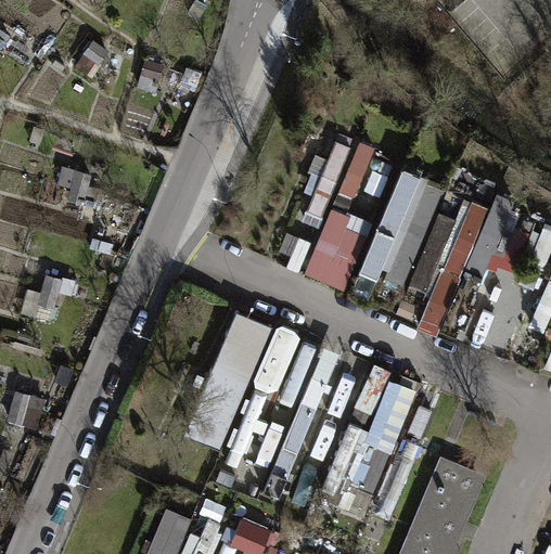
[(190,0),(183,13),(196,20),(204,5),(193,0),(190,0)]
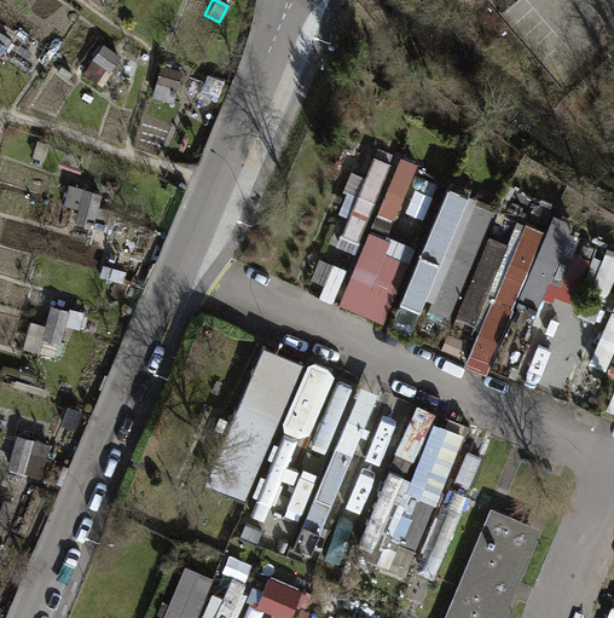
[(105,71),(106,73),(119,58),(99,44),(88,58),(91,61),(81,73),(96,85),(105,71)]
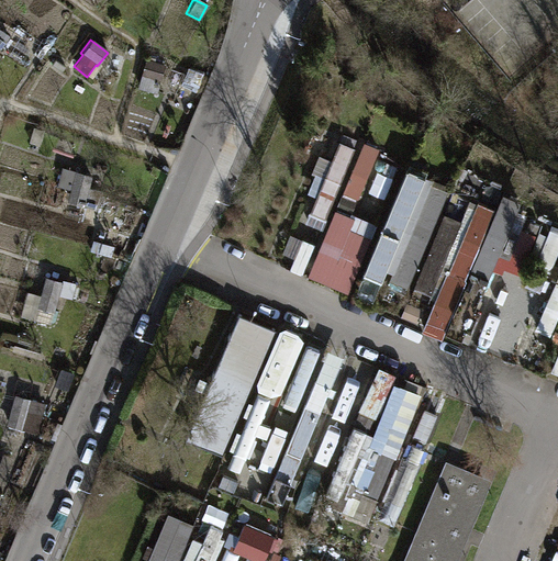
[(134,88),(155,93),(164,66),(143,59),(134,88)]
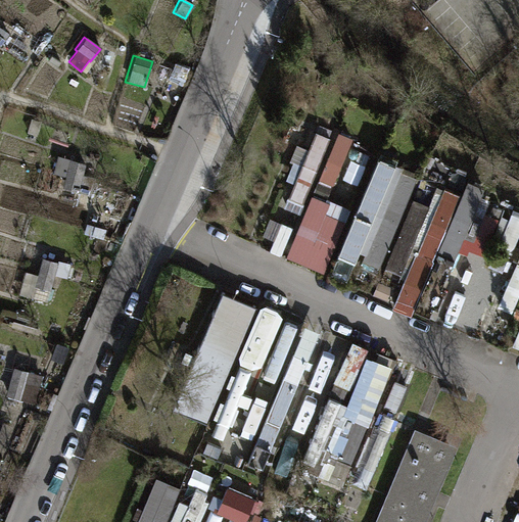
[(274,252),(292,255),(308,181),(355,190),(362,158),(349,156),(352,139),(314,132),(310,151),(295,148),(274,252)]
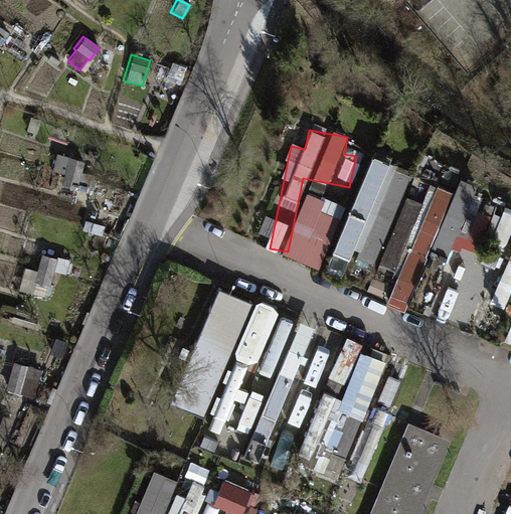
[(79,171),(82,161),(54,153),(50,171),(61,174),(59,185),(88,192),(92,174),(79,171)]
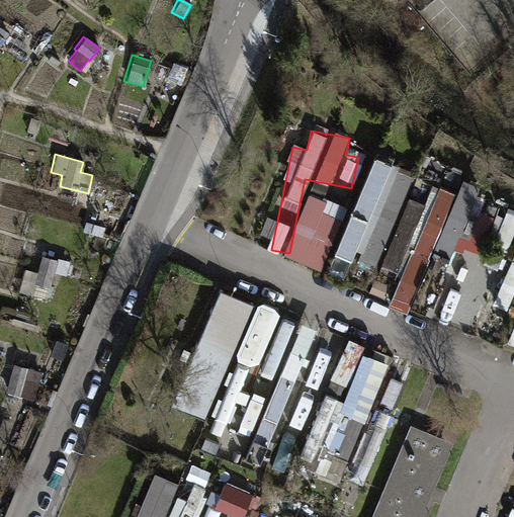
[(371,161),(337,259),(359,266),(362,259),(400,272),(423,206),(405,200),(414,176),(371,161)]
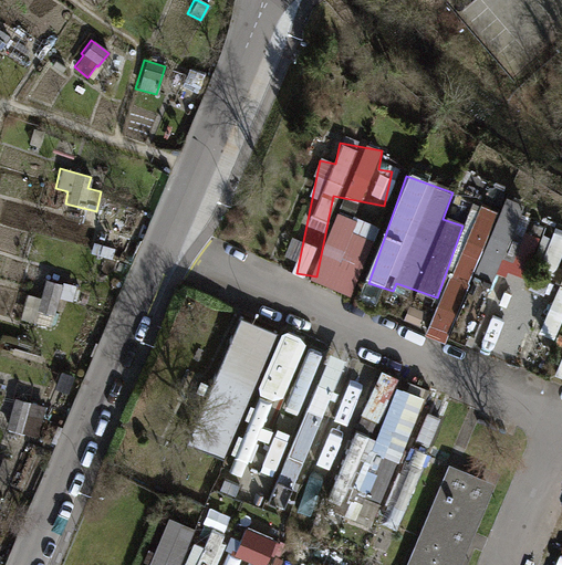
[(501,215),(480,206),(427,335),(447,343),(471,283),(495,293),(484,318),(505,327),(530,265),(510,258),(531,209),(507,199),(501,215)]
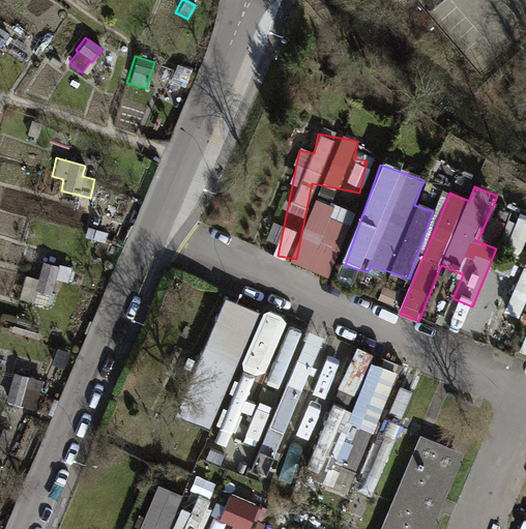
[(325,276),(351,213),(315,199),(290,262),(325,276)]
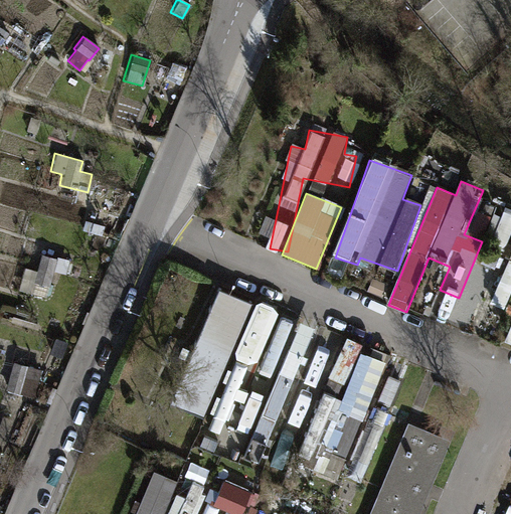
[(505,246),(510,230),(510,211),(498,207),(486,238),(505,246)]
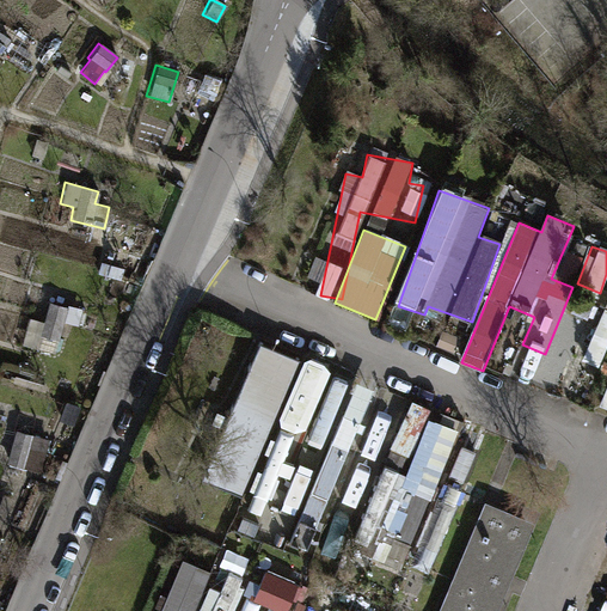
[(118,280),(122,268),(98,262),(94,274),(118,280)]
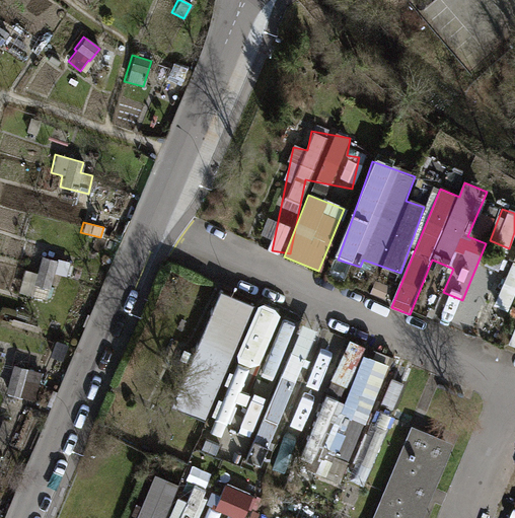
[(29,296),(45,299),(52,272),(64,276),(67,262),(56,259),(55,261),(41,256),(29,296)]
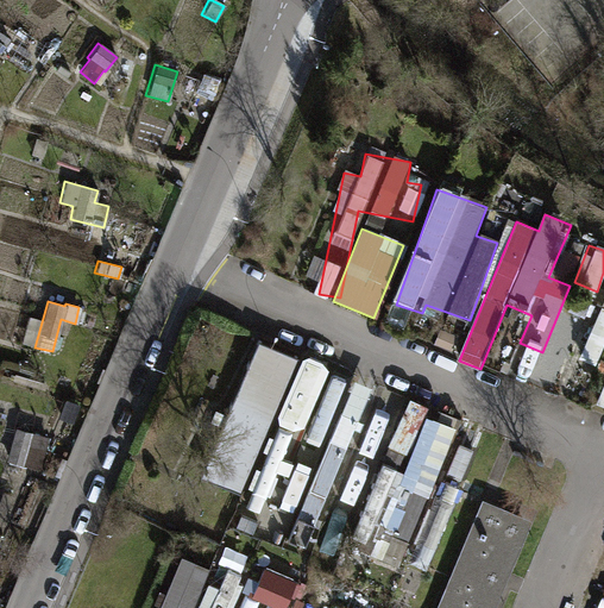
[(582,356),(595,363),(603,343),(603,315),(601,314),(582,356)]
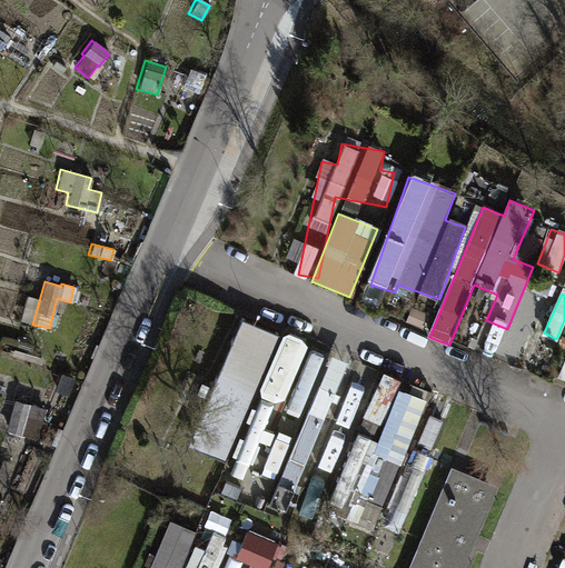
[(230,458),(276,334),(241,321),(196,446),(230,458)]
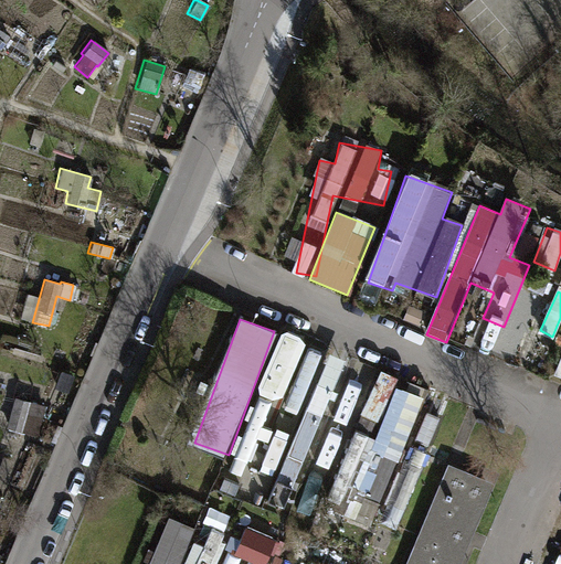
[(306,385),(323,349),(284,331),(255,392),(281,404),(293,380),(306,385)]
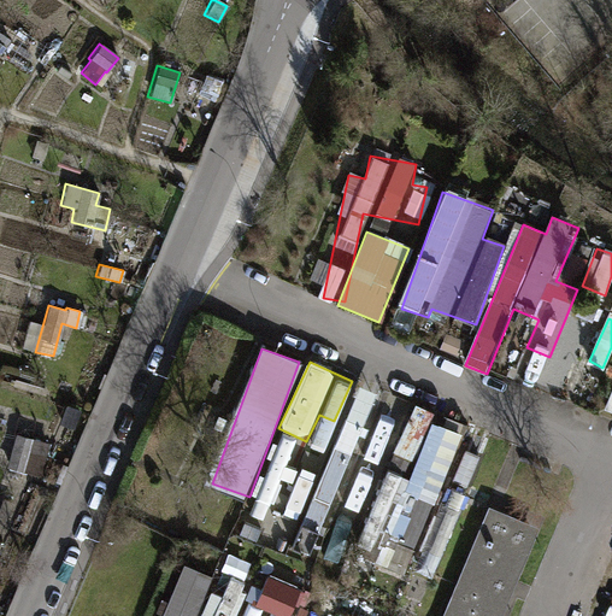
[(42,397),(45,388),(13,379),(11,386),(42,397)]
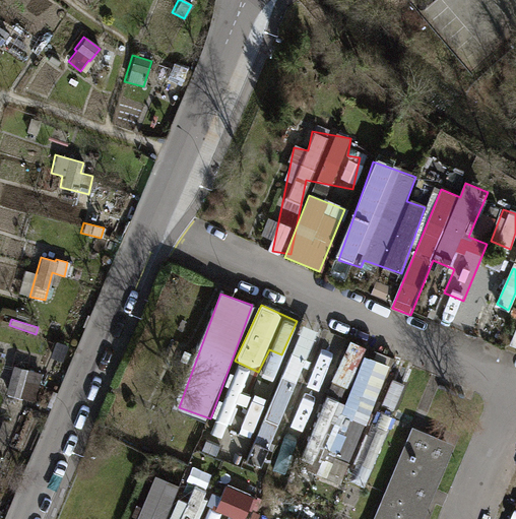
[(60,362),(66,345),(54,340),(48,357),(60,362)]
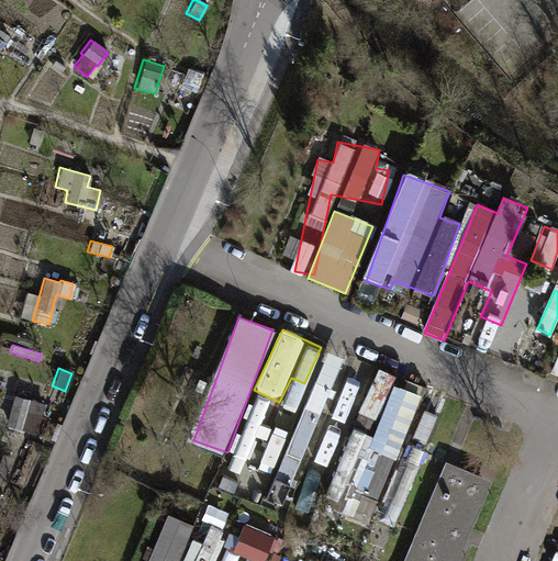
[(375,418),(395,377),(380,369),(359,411),(375,418)]
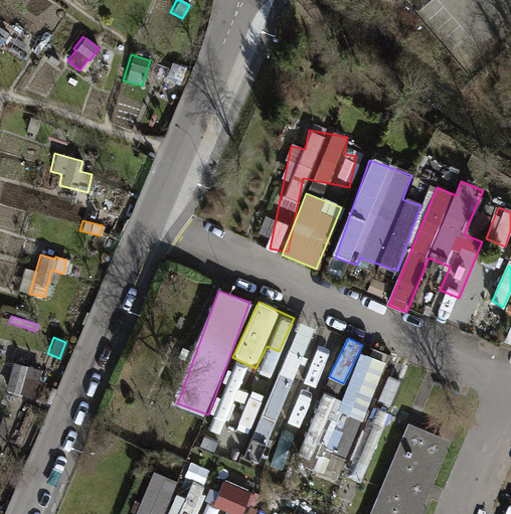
[(345,476),(363,481),(383,411),(370,407),(385,357),(360,350),(331,451),(351,457),(345,476)]
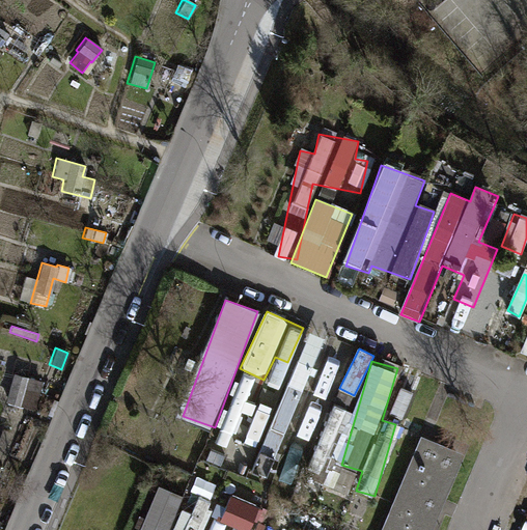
[(33,410),(40,381),(11,372),(3,401),(33,410)]
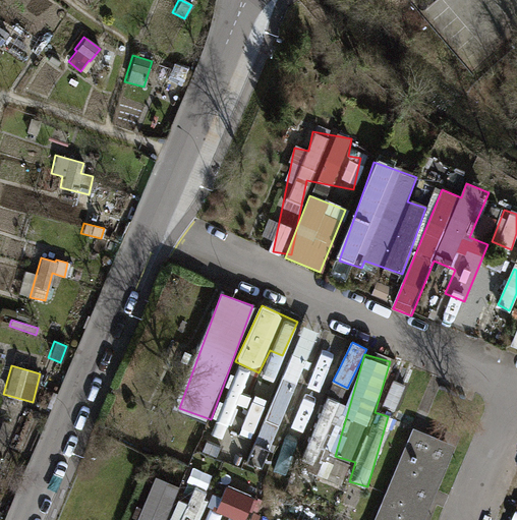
[(396,373),(385,405),(395,409),(406,378),(396,373)]
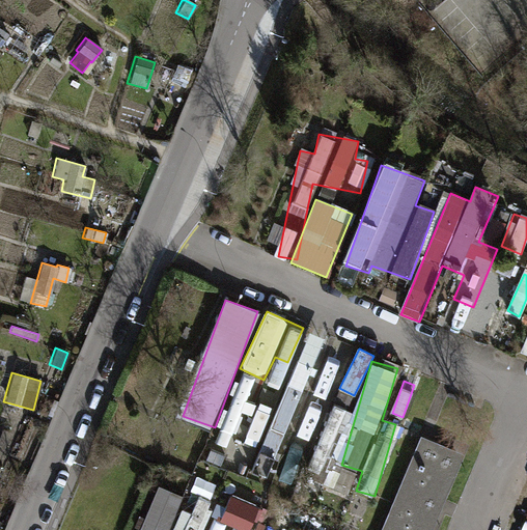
[(269,477),(301,388),(286,383),(254,471),(269,477)]
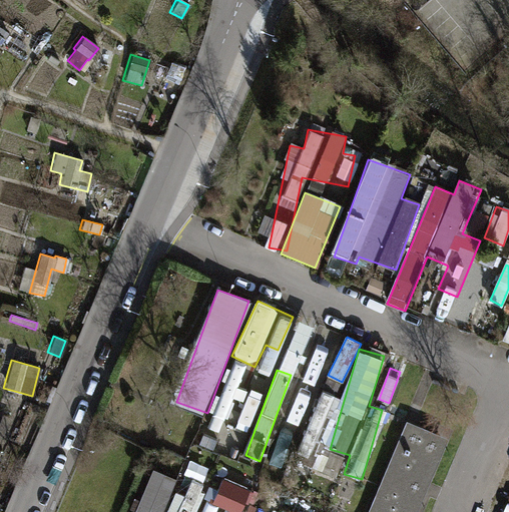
[(219,413),(229,415),(236,384),(226,382),(219,413)]
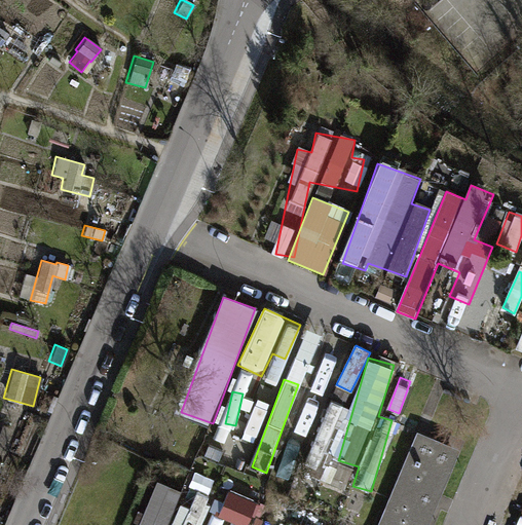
[(0,444),(2,445),(9,428),(1,425),(0,427),(0,444)]
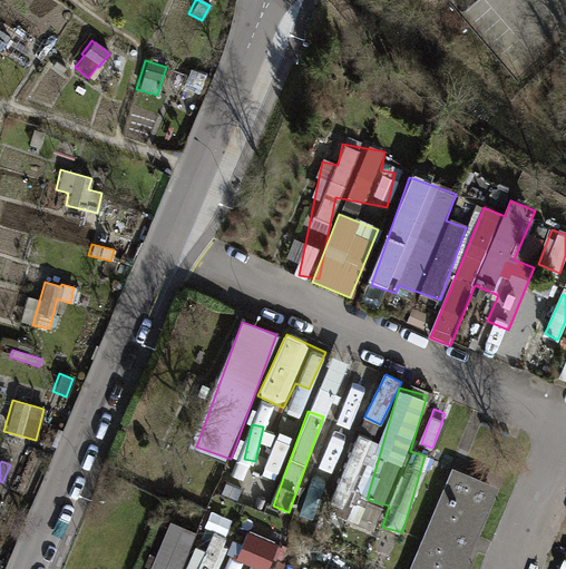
[(456,568),(491,486),(446,466),(401,568),(456,568)]
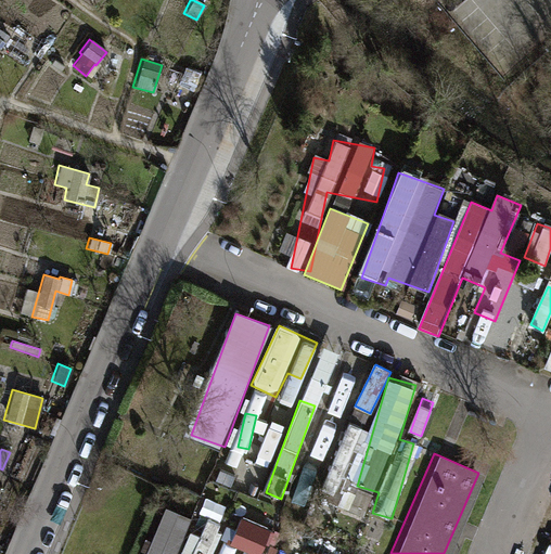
[(163,506),(144,553),(176,553),(191,517),(163,506)]
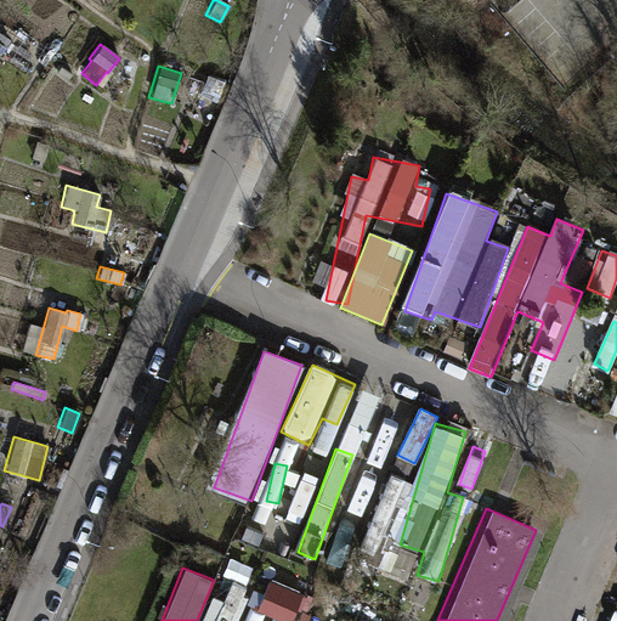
[(293,620),(306,593),(271,577),(256,609),(282,620),(293,620)]
